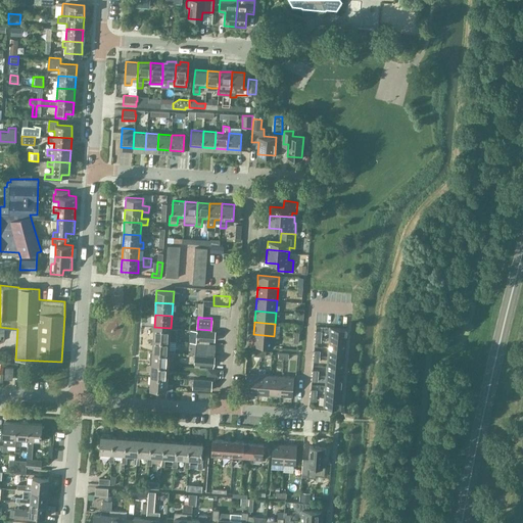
[(171,334),(171,328),(154,327),(153,339),(171,340),(170,341),(176,341),(177,341),(177,335),(171,334)]
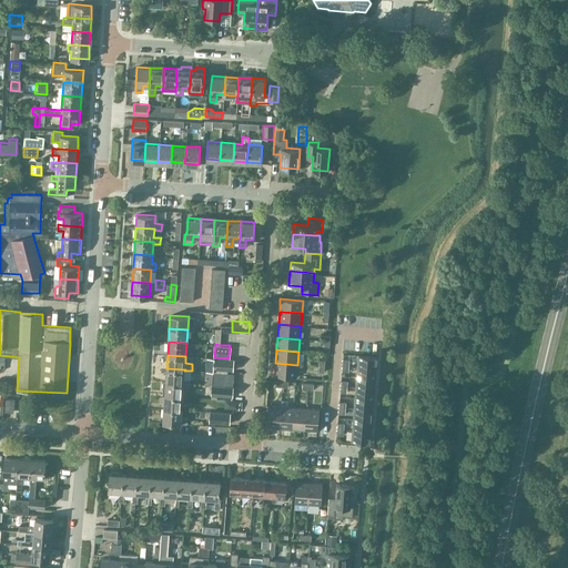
[(358,355),(357,366),(376,368),(377,357),(358,355)]
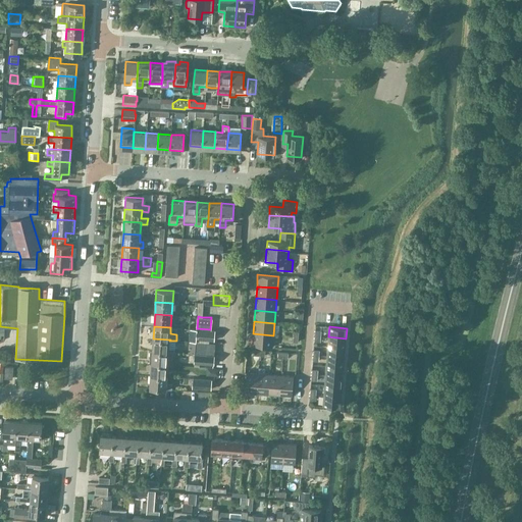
[(215,329),(210,329),(197,328),(197,338),(214,340),(215,329)]
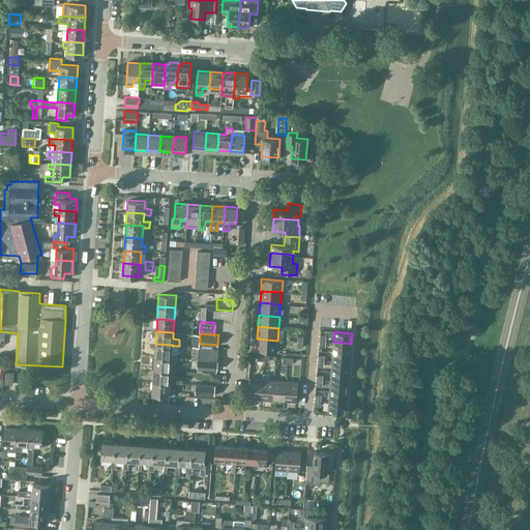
[(276,352),(277,341),(257,339),(256,351),(276,352)]
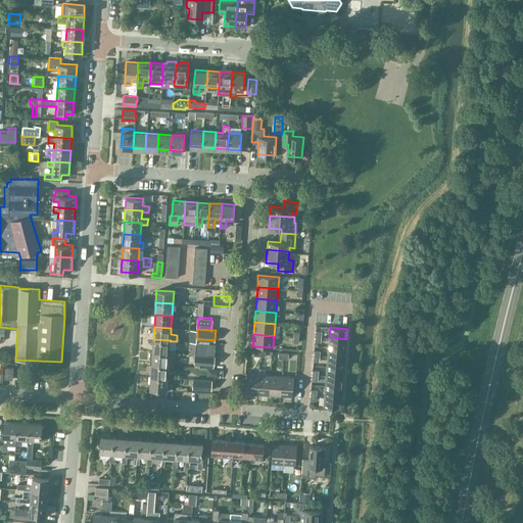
[(329,337),(328,347),(345,348),(346,339),(329,337)]
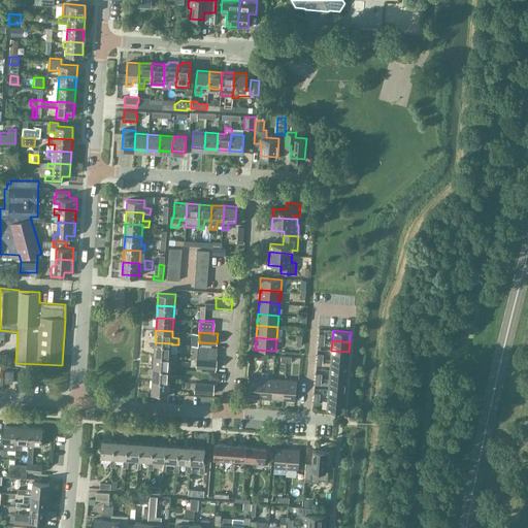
[(155,342),(154,355),(171,356),(171,357),(176,357),(176,353),(177,353),(177,344),(171,344),(172,343),(155,342)]
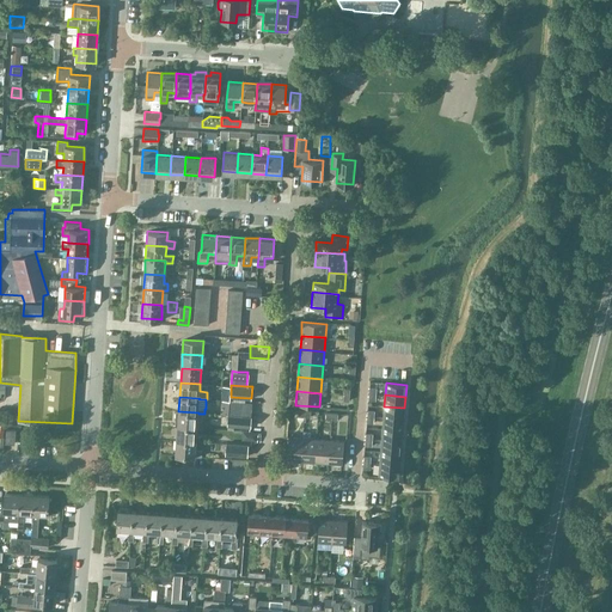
[(221,401),(220,409),(230,409),(228,414),(240,415),(242,401),(236,401),(230,399),(230,401),(221,401)]
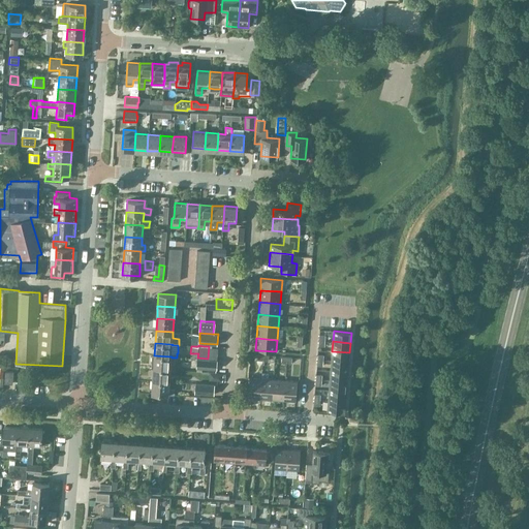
[(348,363),(349,352),(332,351),(331,361),(348,363)]
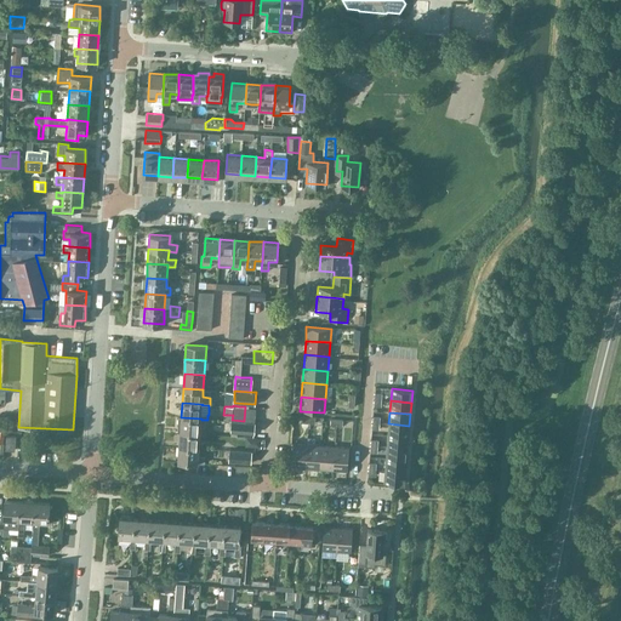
[(201,419),(181,417),(178,417),(178,426),(181,427),(181,432),(200,433),(200,434),(206,434),(208,420),(201,420),(201,419)]
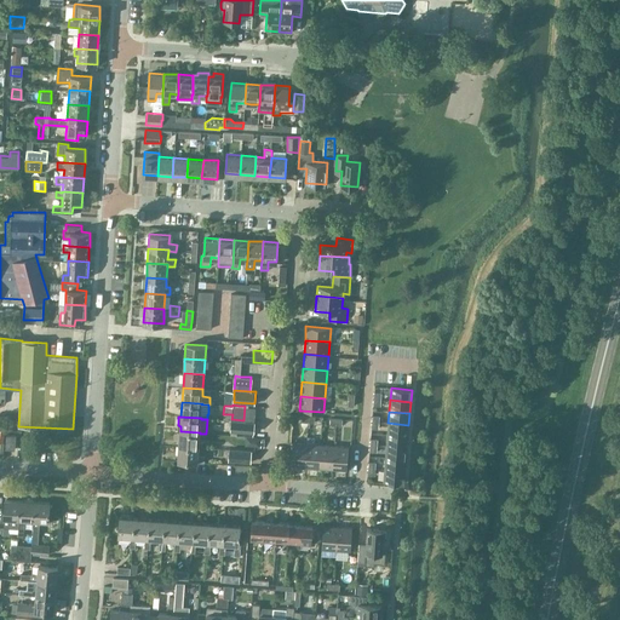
[(253,431),(254,422),(231,419),(231,435),(236,435),(236,431),(253,431)]
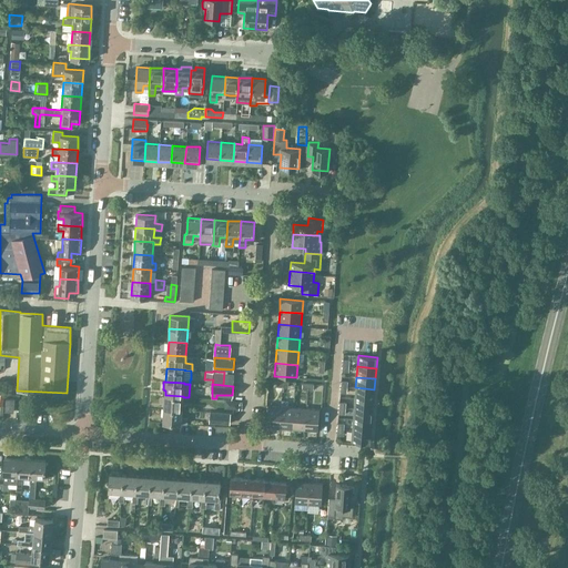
[(355,398),(374,399),(374,389),(355,387),(355,398)]
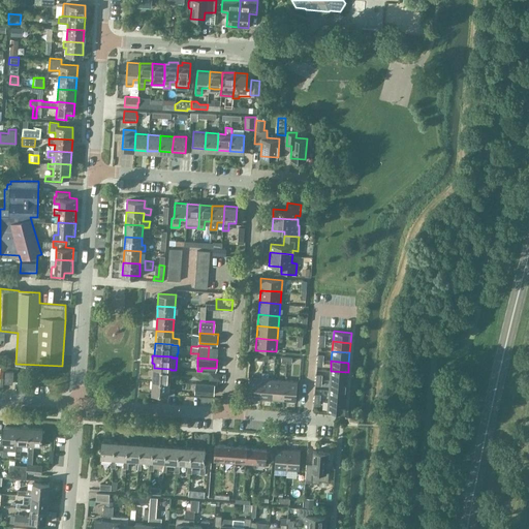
[(170,376),(170,370),(170,369),(154,368),(153,380),(169,381),(173,381),(174,376),(170,376)]
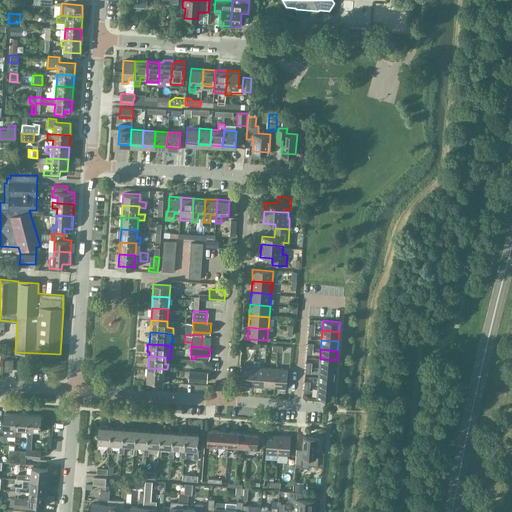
[(11,369),(12,359),(5,358),(4,369),(11,369)]
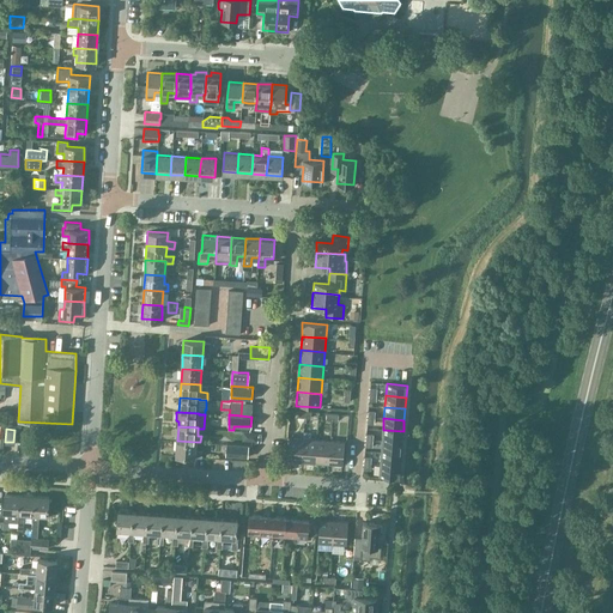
[(383,430),(382,442),(402,443),(404,431),(383,430)]
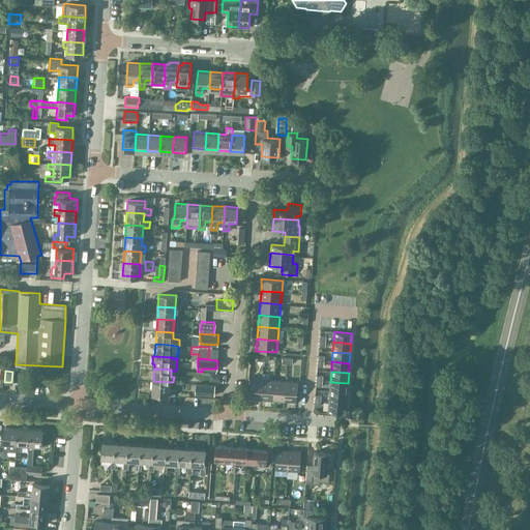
[(261,398),(262,378),(251,377),(249,396),(261,398)]
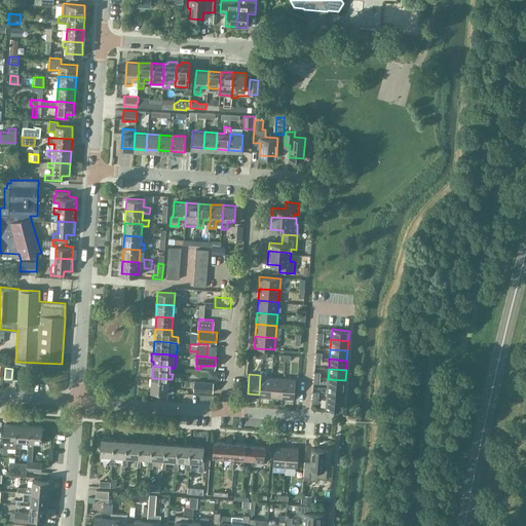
[(270,396),(272,375),(260,375),(259,395),(270,396)]
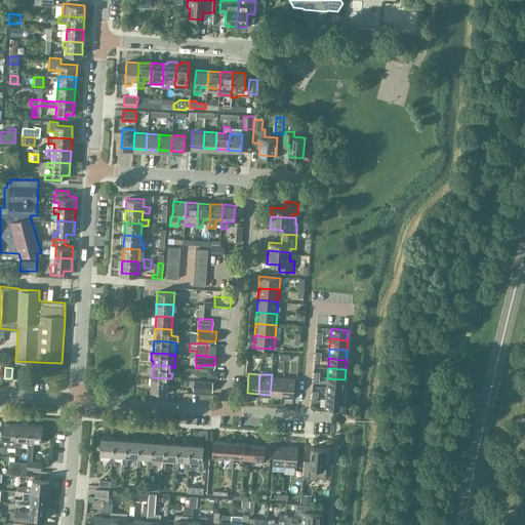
[(282,396),(283,375),(272,374),(270,395),(282,396)]
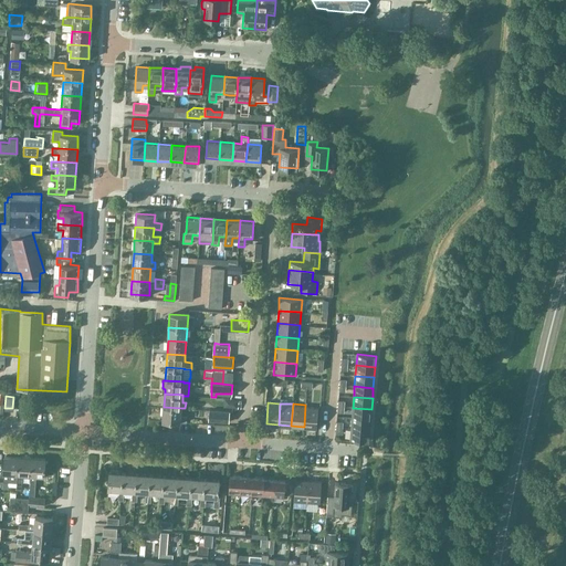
[(317,406),(305,405),(304,427),(316,427),(317,406)]
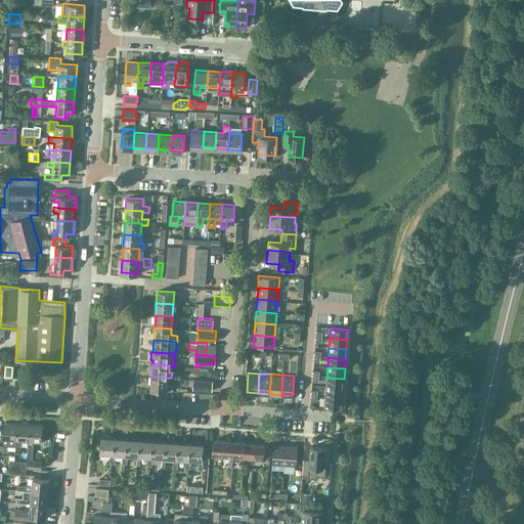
[(168,385),(168,378),(151,377),(150,389),(167,390),(173,390),(173,385),(168,385)]
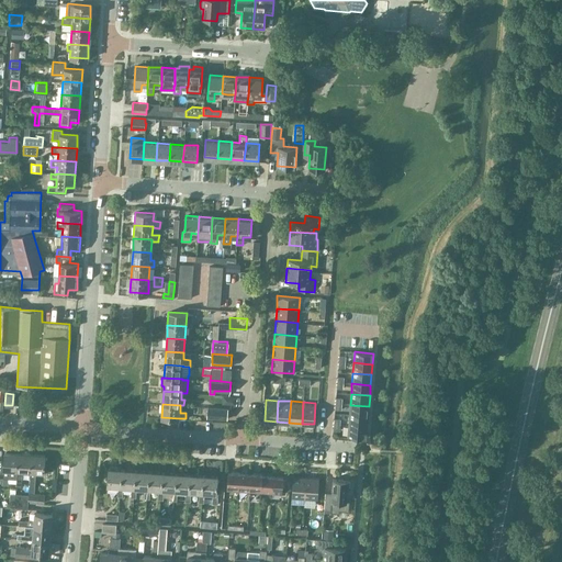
[(349,415),(368,417),(369,406),(350,405),(349,415)]
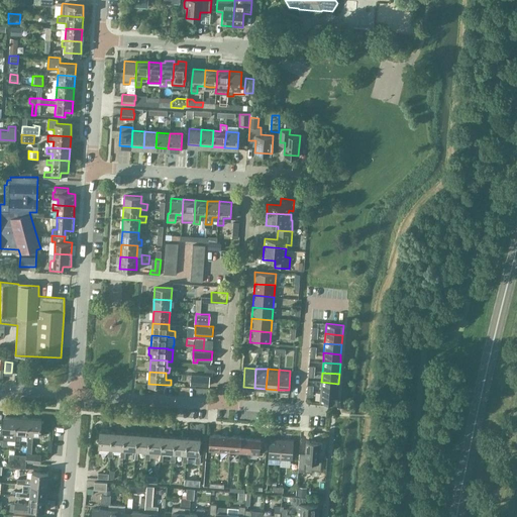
[(209,376),(197,375),(192,375),(191,384),(209,385),(209,376)]
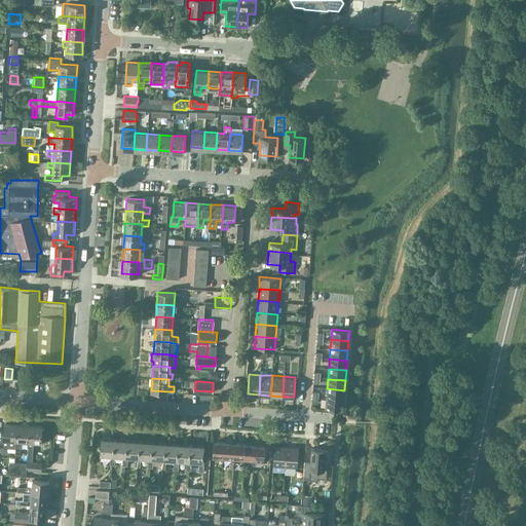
[(326,399),(343,400),(344,390),(327,388),(326,399)]
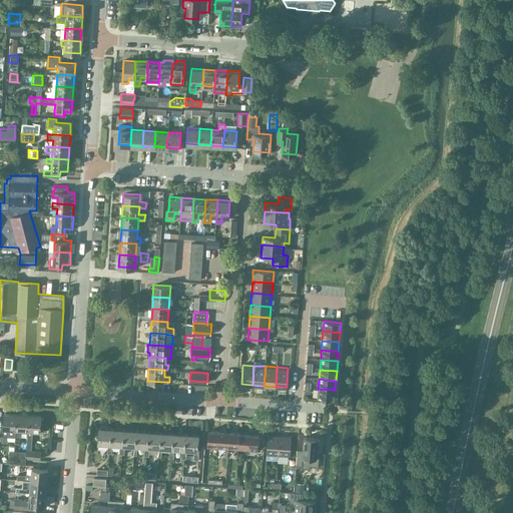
[(318,389),(318,399),(335,400),(335,390),(318,389)]
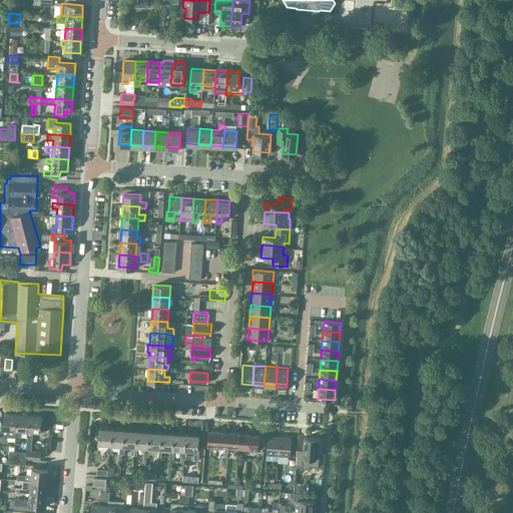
[(0,447),(0,448),(1,443),(8,443),(8,441),(14,441),(15,437),(14,437),(16,414),(4,413),(3,428),(3,437),(0,436),(0,447)]
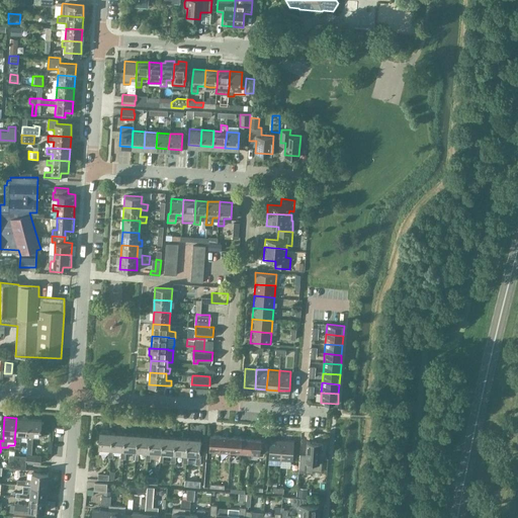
[(27,434),(28,418),(16,418),(14,441),(15,441),(14,445),(14,448),(19,448),(20,433),(27,434)]
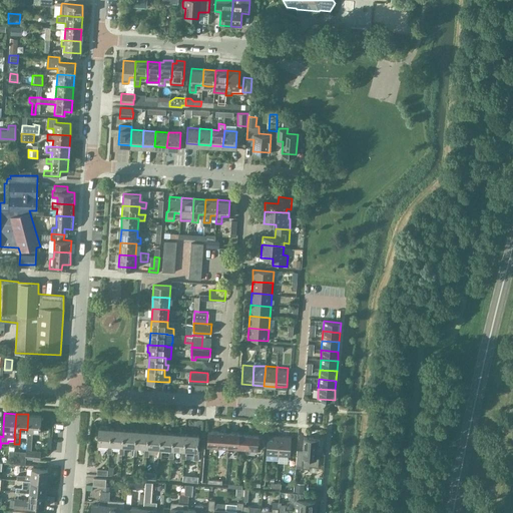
[(41,415),(28,414),(27,430),(28,430),(26,450),(25,456),(27,457),(27,459),(40,460),(41,452),(31,451),(32,430),(40,431),(41,415)]
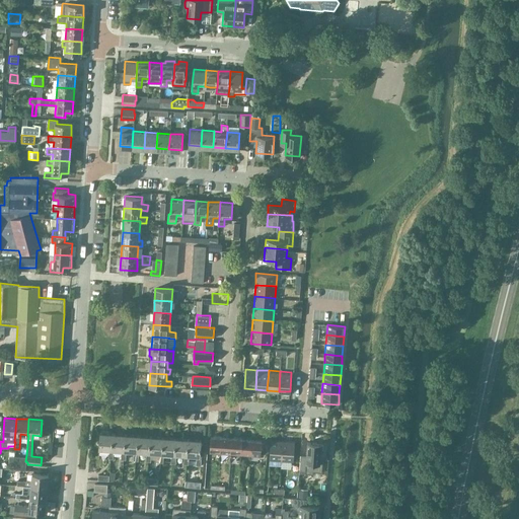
[(113,449),(113,433),(100,432),(99,448),(108,449),(108,458),(113,458),(114,449),(113,449)]
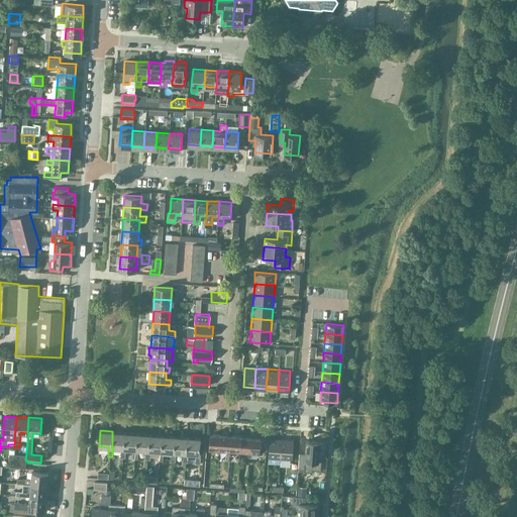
[(124,448),(125,432),(112,431),(112,447),(113,447),(121,448),(120,457),(125,457),(126,448),(124,448)]
